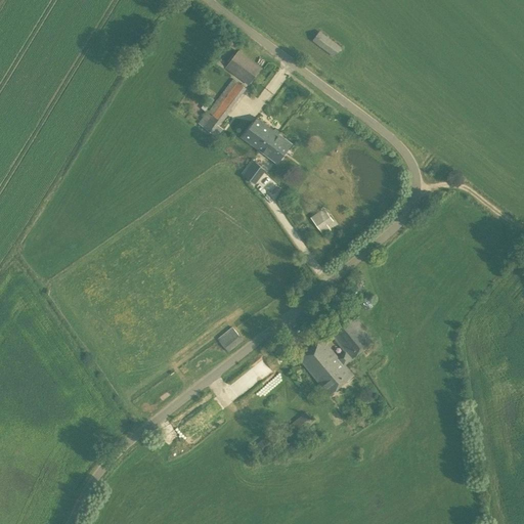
[(312,41),(334,57),(341,47),(319,32),(312,41)]
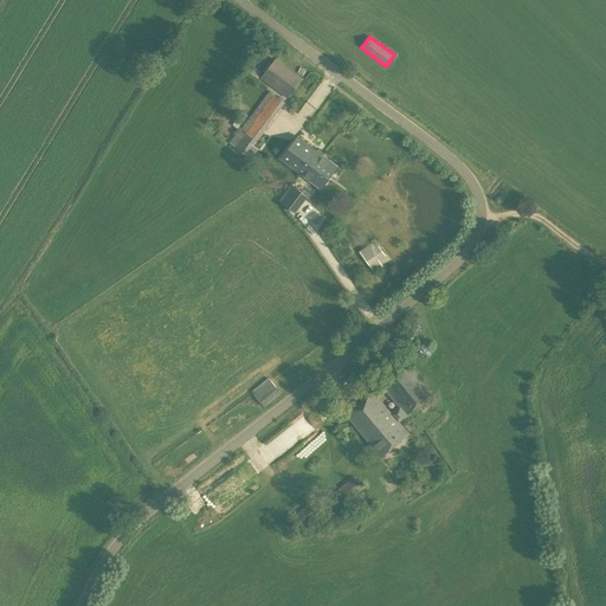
[(260,78),(288,98),(303,78),(276,58),(260,78)]
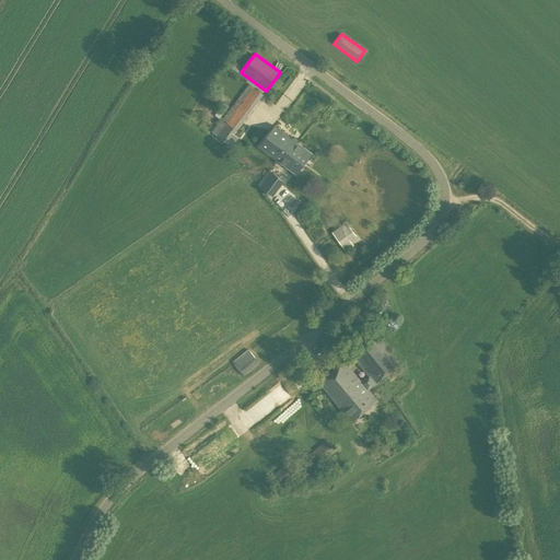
[(243,93),(257,104),(264,95),(249,84),(243,93)]
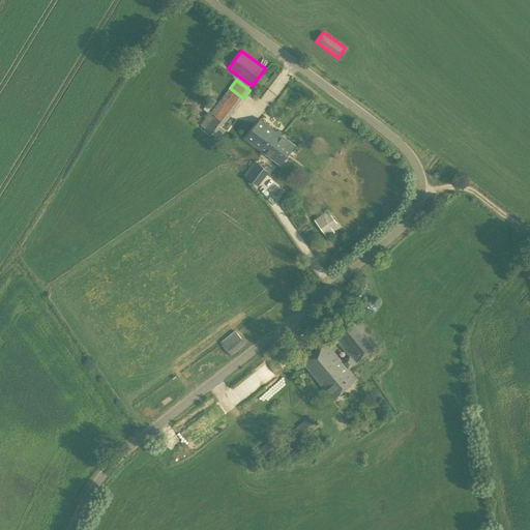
[(209,114),(200,124),(215,136),(217,138),(224,128),(222,127),(232,113),(218,104),(211,112),(209,110),(212,106),(208,102),(203,109),(209,114)]
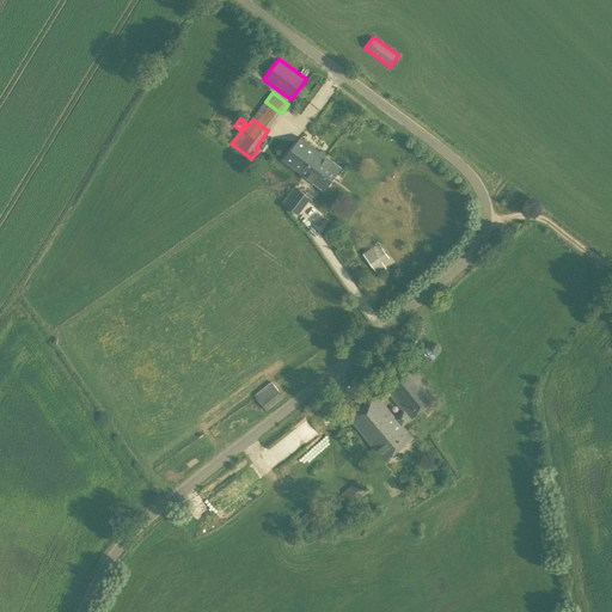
[(317,171),(328,158),(300,138),(283,160),(303,175),(305,172),(307,175),(313,167),(317,171)]
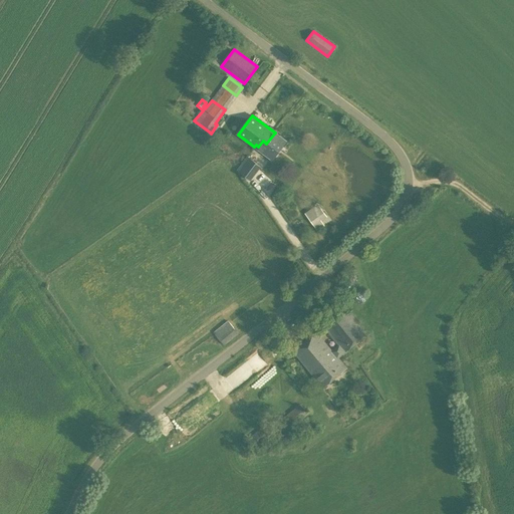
[(256,145),(254,147),(272,161),(286,142),(275,133),(266,144),(263,141),(258,147),(256,145)]
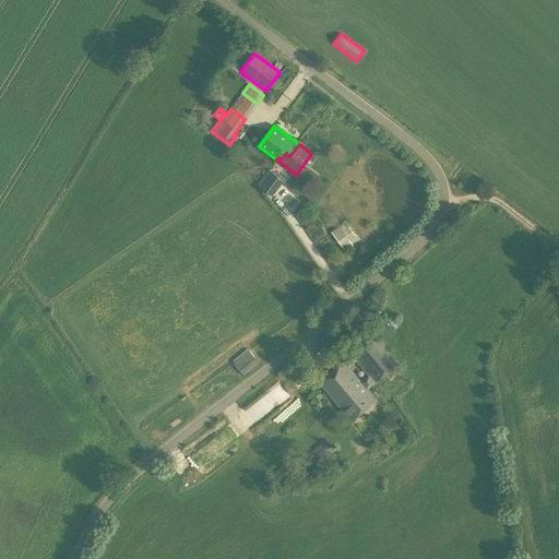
[(272,197),(284,181),(270,170),(259,187),(272,197)]
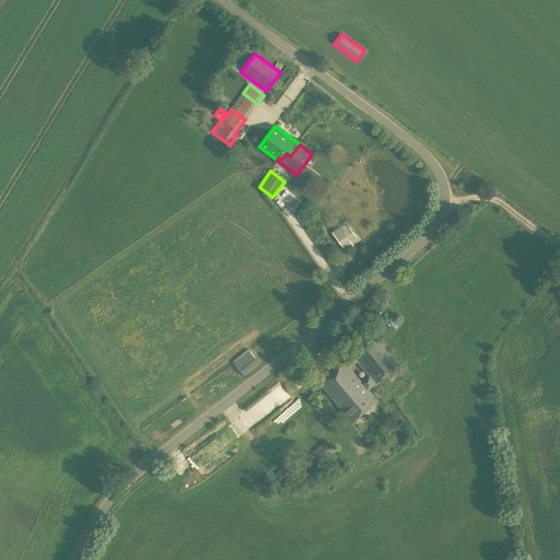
[(352,244),(343,232),(336,237),(345,251),(352,244)]
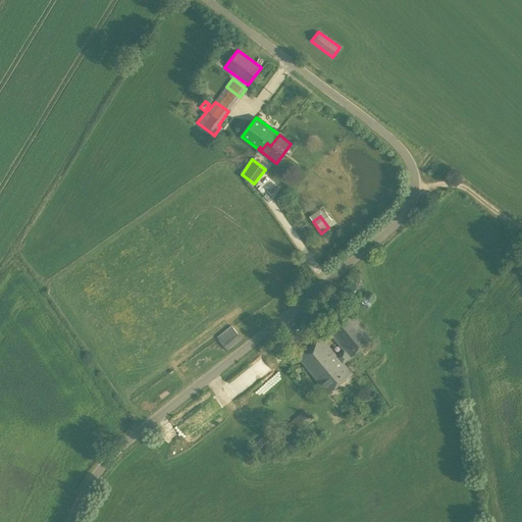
[(320,383),(328,393),(352,373),(346,365),(345,366),(344,364),(373,338),(351,312),(297,356),(320,384),(320,383)]
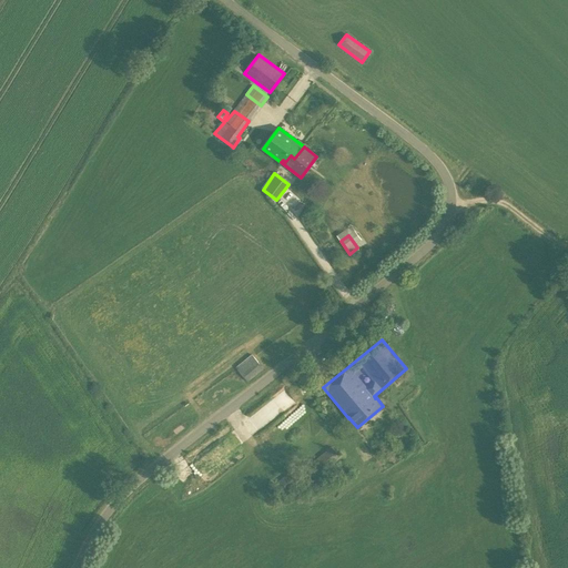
[(247,382),(264,368),(252,354),(235,367),(247,382)]
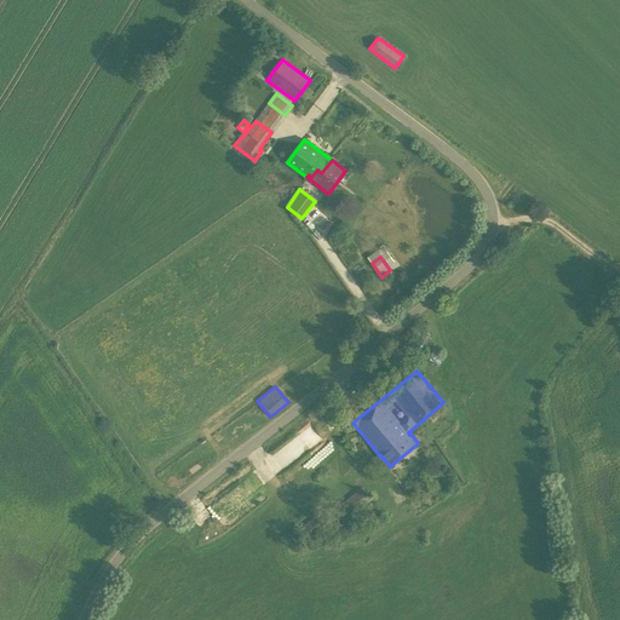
[(361,487),(333,511),(344,523),(372,499),(361,487)]
